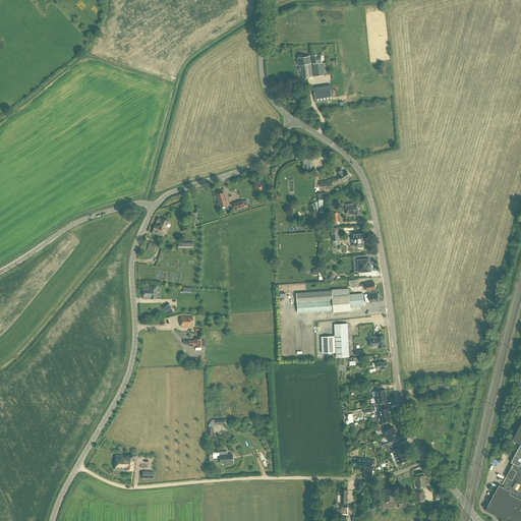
[(311,56),(312,63),(322,62),(321,55),(311,56)]
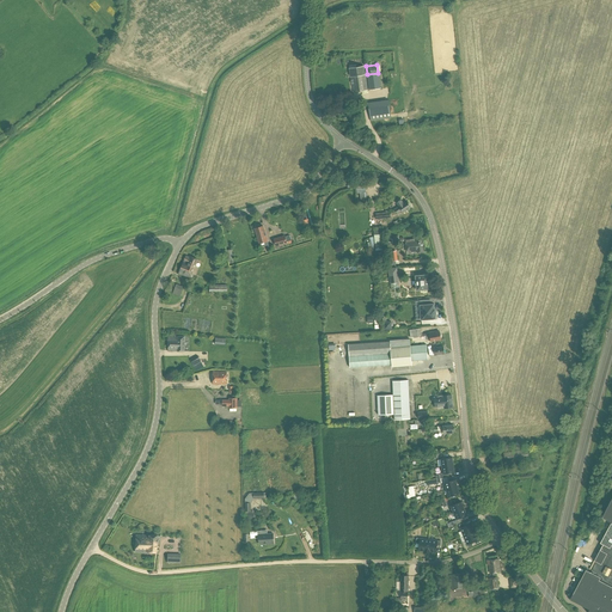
[(363,66),(349,68),(350,77),(353,92),(367,90),(363,66)]
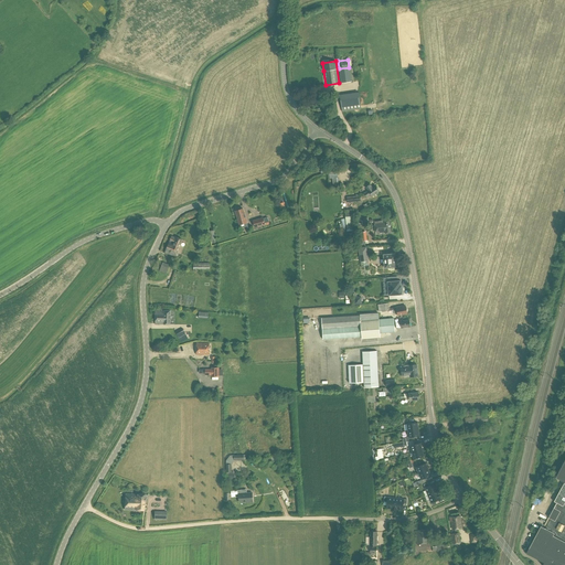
[(339,70),(341,83),(352,82),(350,68),(339,70)]
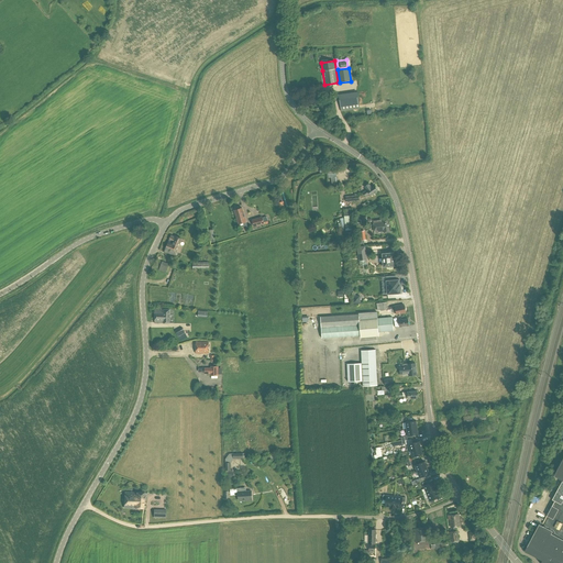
[(339,95),(341,111),(360,109),(357,92),(339,95)]
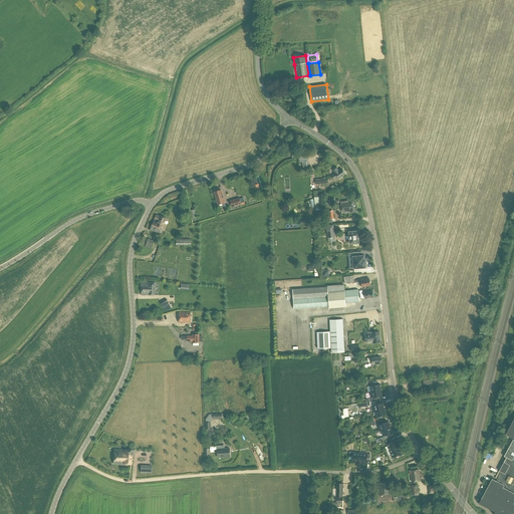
[(331,176),(333,180),(337,177),(339,179),(345,174),(341,169),(339,171),(337,168),(333,171),(335,174),(331,176)]
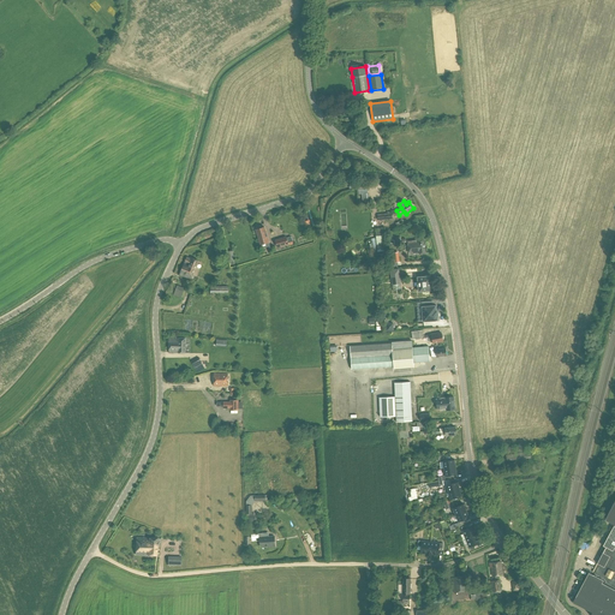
[(257,230),(261,245),(269,243),(268,238),(268,237),(267,232),(266,232),(264,227),(261,228),(260,228),(258,228),(257,230)]
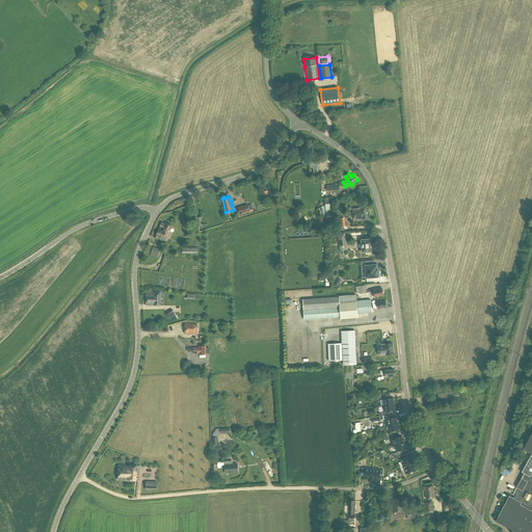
[(248,211),(247,206),(238,208),(240,214),(248,211)]
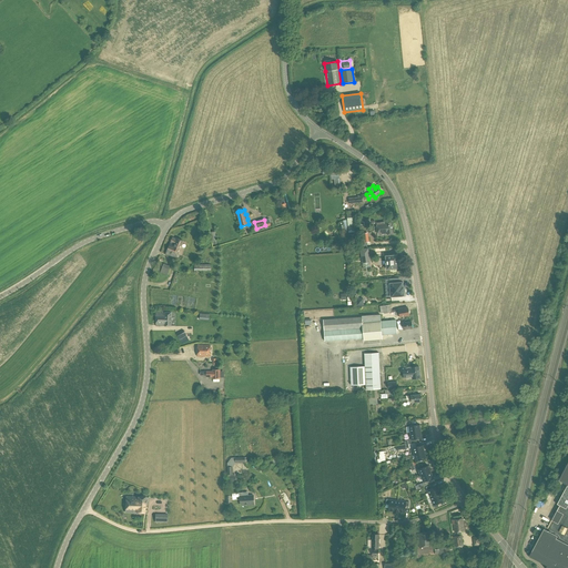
[(393,234),(392,221),(386,222),(376,223),(378,235),(387,234),(393,234)]
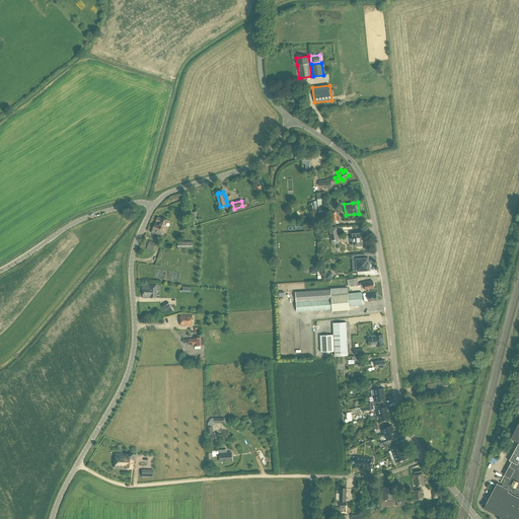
[(151,231),(161,235),(167,220),(162,218),(161,219),(157,217),(151,231)]
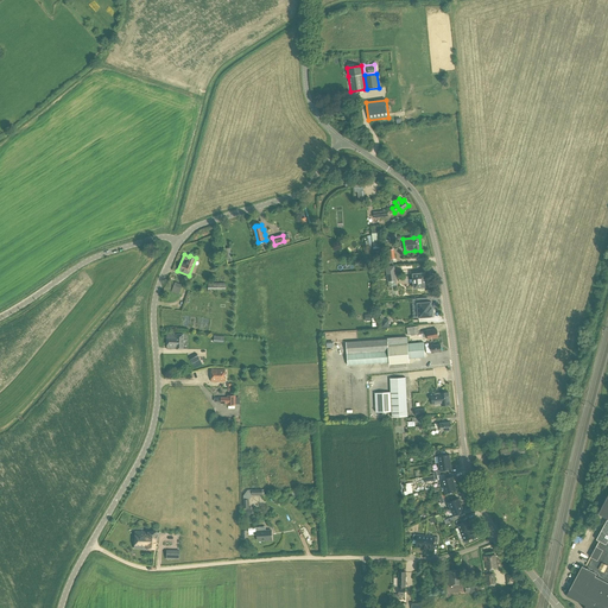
[(394,268),(387,270),(382,270),(385,289),(388,287),(397,286),(394,268)]
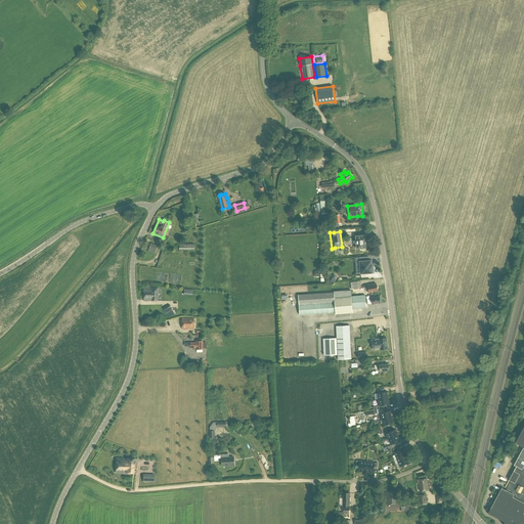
[(367,239),(366,235),(355,236),(356,241),(356,244),(356,249),(367,248),(367,243),(367,239)]
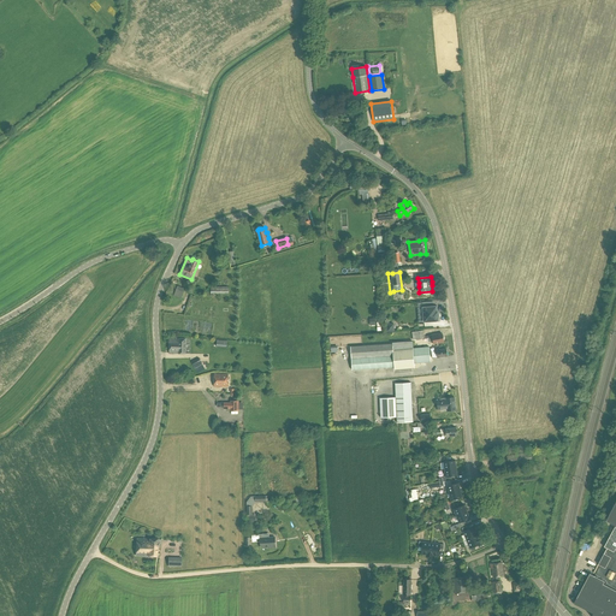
[(175,296),(181,298),(185,289),(178,286),(175,296)]
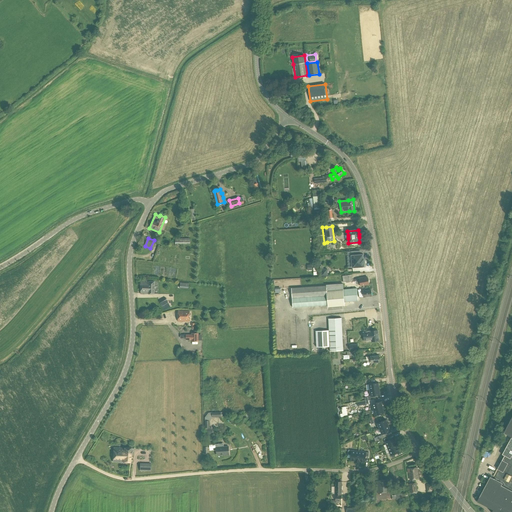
[(362,254),(360,255),(360,251),(351,251),(352,255),(351,255),(352,267),(364,266),(364,265),(365,265),(365,259),(364,260),(364,258),(363,258),(362,254)]
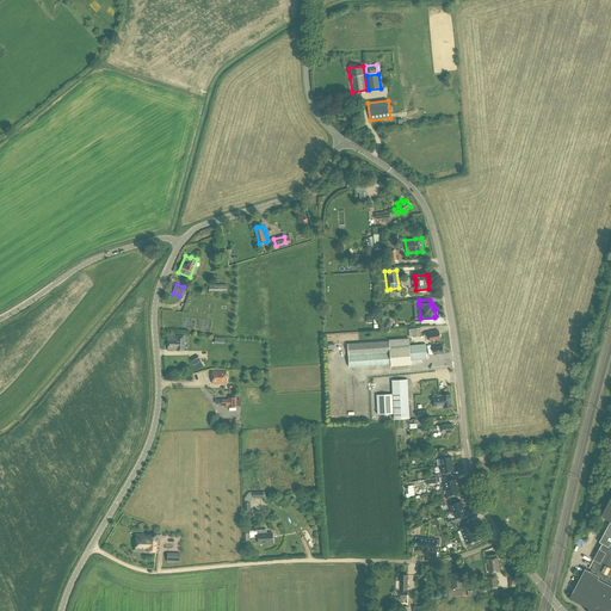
[(409,337),(413,337),(413,338),(420,335),(419,327),(412,328),(408,329),(409,337)]
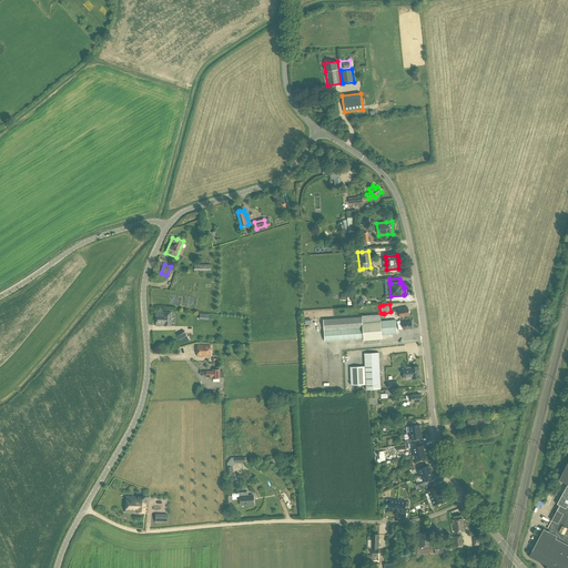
[(165,326),(165,313),(165,312),(156,312),(156,326),(161,326),(165,326)]
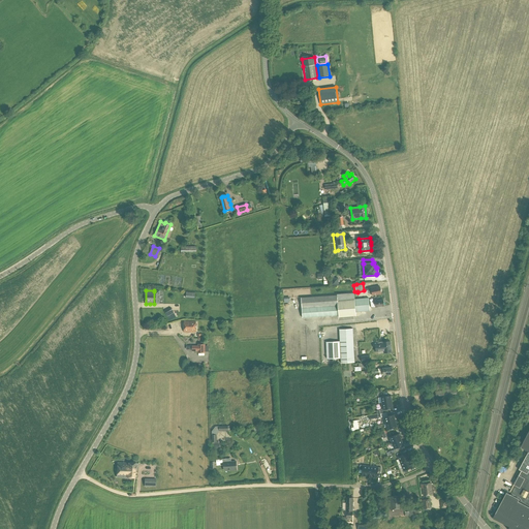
[(301,299),(303,318),(339,315),(339,317),(356,316),(355,312),(370,311),(369,298),(354,299),(354,293),(337,294),(337,296),(301,299)]
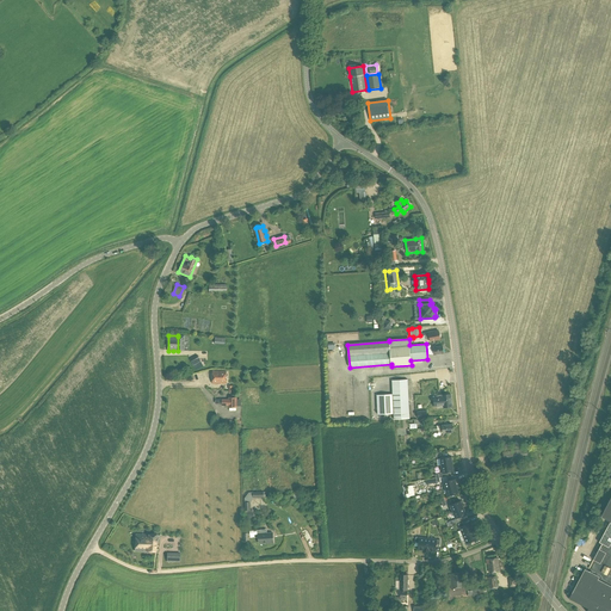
[(443,346),(433,347),(431,349),(432,350),(429,350),(430,356),(444,353),(443,346)]
